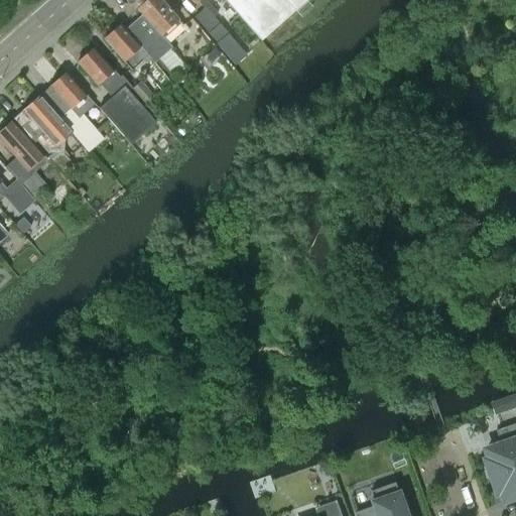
[(142,16),(126,30),(155,62),(158,59),(176,80),(187,70),(169,50),(171,48),(163,38),(179,24),(158,0),(148,0),(137,10),(142,16)]
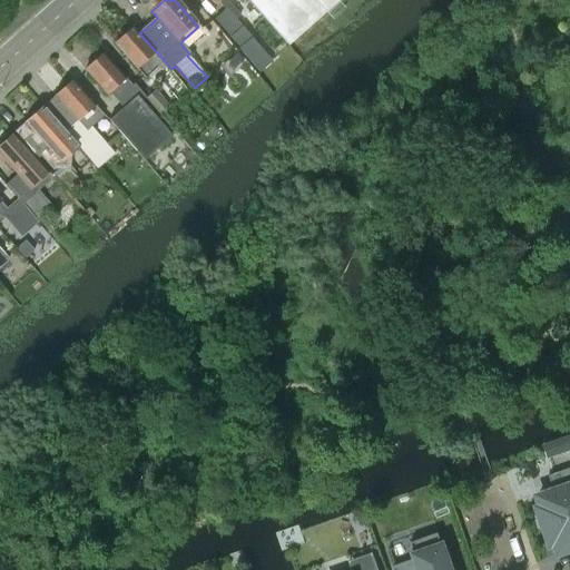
[(218,2),(226,10),(215,20),(241,48),(239,49),(259,72),(272,61),(242,27),(235,20),(239,17),(225,0),(210,0),(215,5),(218,2)]
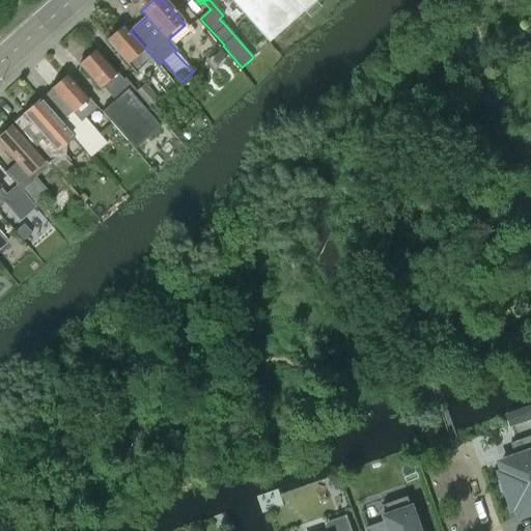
[(229,0),(268,43),(315,0),(229,0)]
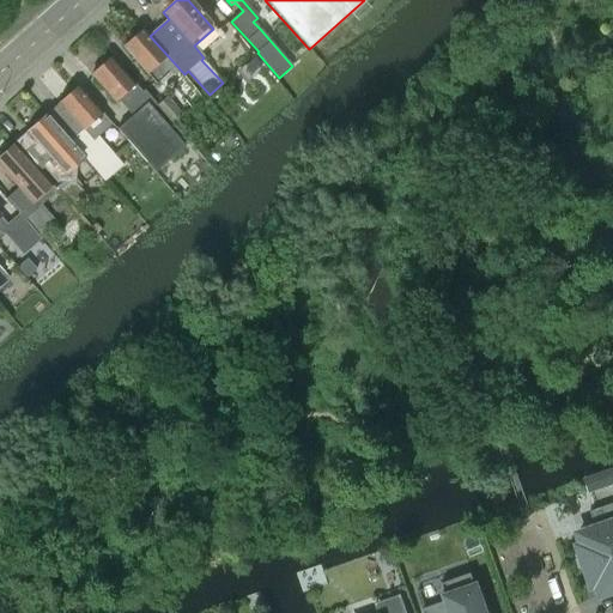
[(184,74),(150,36),(149,36),(143,30),(125,47),(156,84),(159,80),(163,85),(178,71),(183,76),(184,74)]
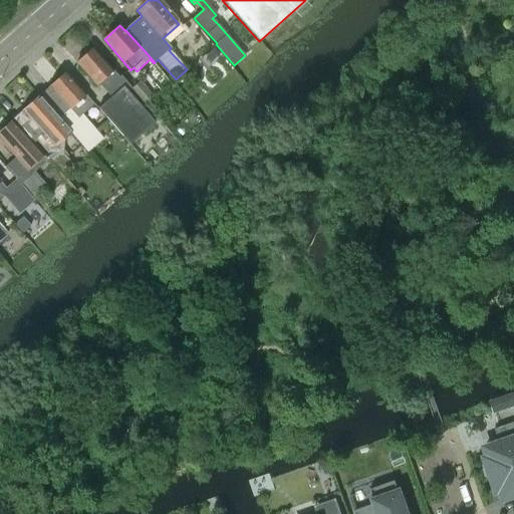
[(92,49),(77,63),(96,86),(99,83),(111,97),(123,87),(126,91),(131,88),(120,77),(118,79),(92,49)]
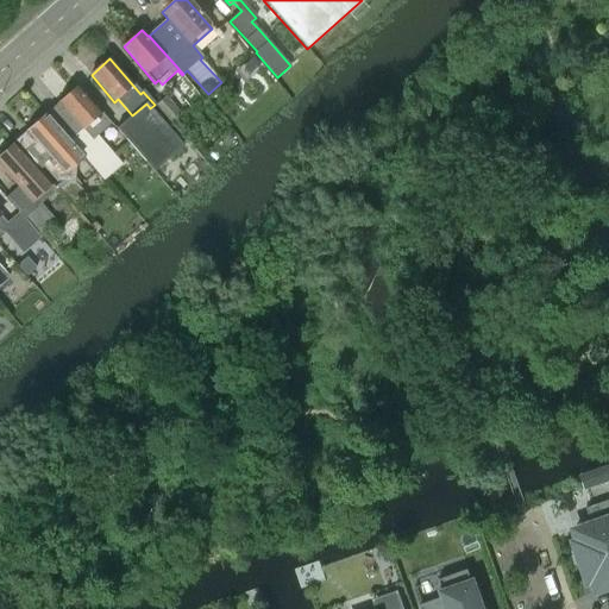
[(79,87),(48,114),(70,140),(105,180),(124,164),(98,136),(111,124),(79,87)]
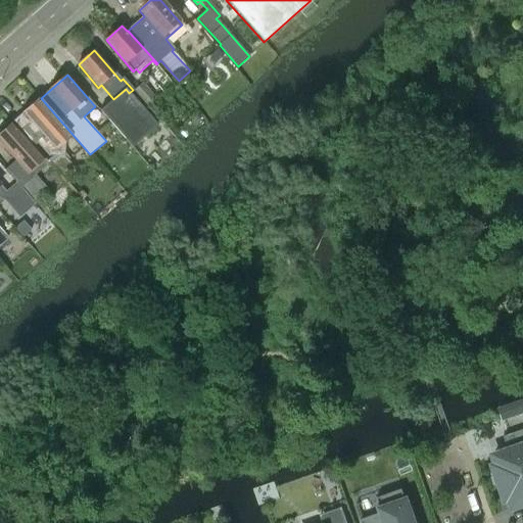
[(141,83),(133,91),(146,106),(155,98),(141,83)]
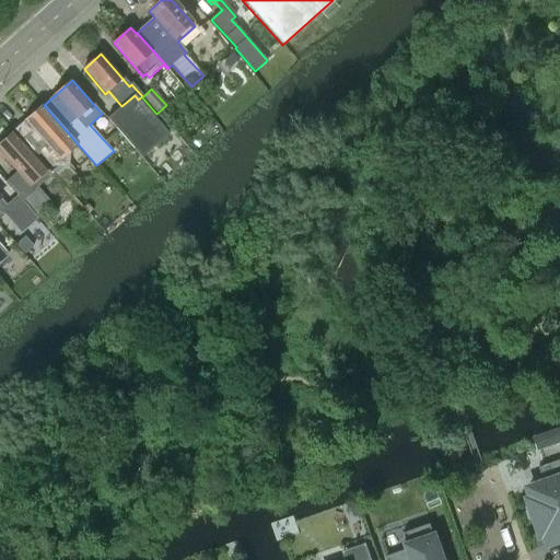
[(138,100),(135,95),(121,106),(107,119),(141,159),(168,135),(138,100)]
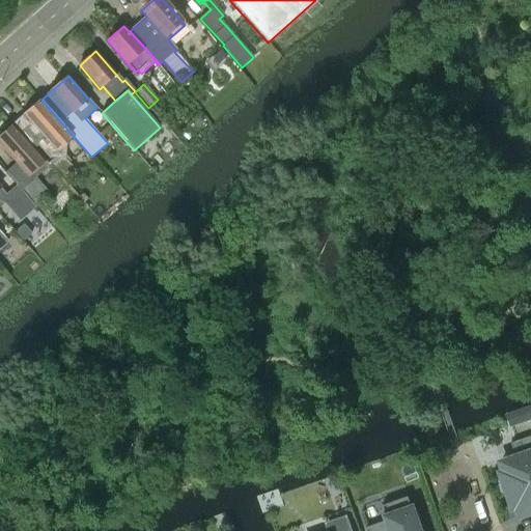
[(24,116),(12,126),(33,148),(37,144),(50,158),(73,138),(60,123),(61,122),(42,100),(24,115),(24,116)]
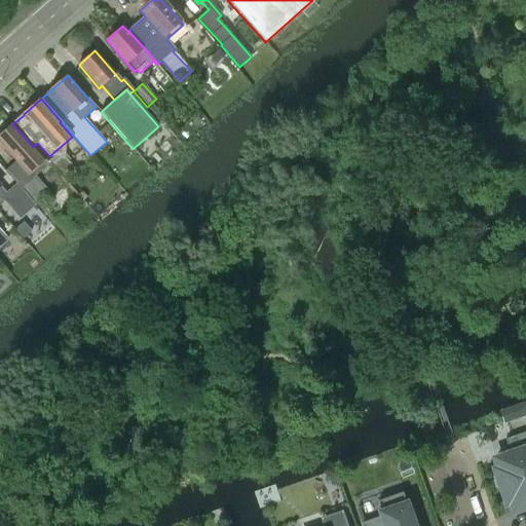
[(45,161),(33,147),(12,124),(0,135),(0,143),(16,161),(6,171),(37,205),(50,193),(36,177),(34,178),(30,175),(45,161)]
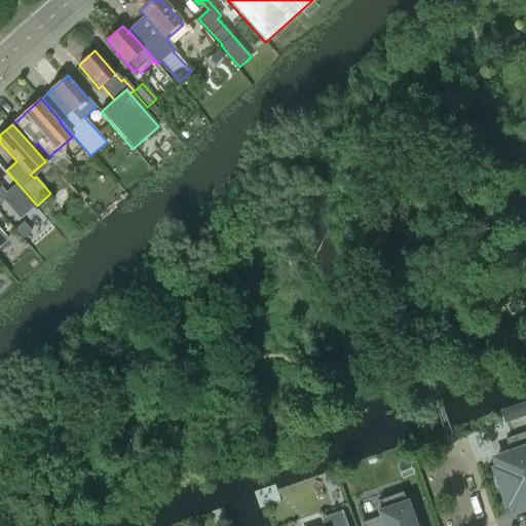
[(57,173),(71,160),(62,151),(48,163),(57,173)]
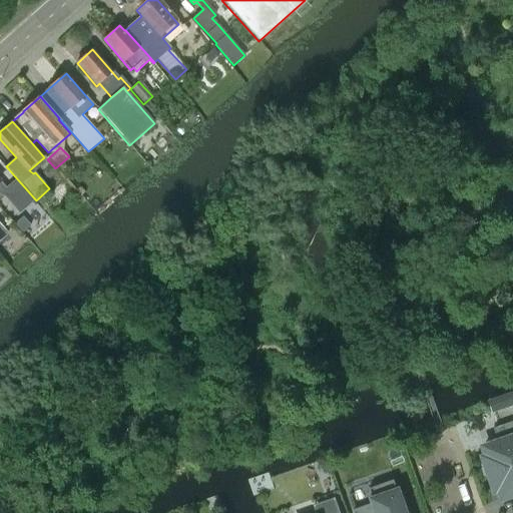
[(0,194),(1,193),(15,209),(19,214),(23,211),(35,201),(16,179),(6,188),(0,180),(0,194)]
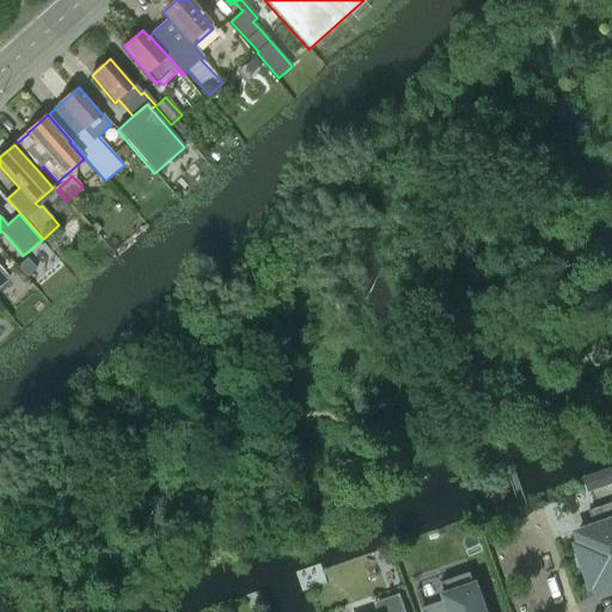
[(26,258),(17,267),(26,277),(36,269),(26,258)]
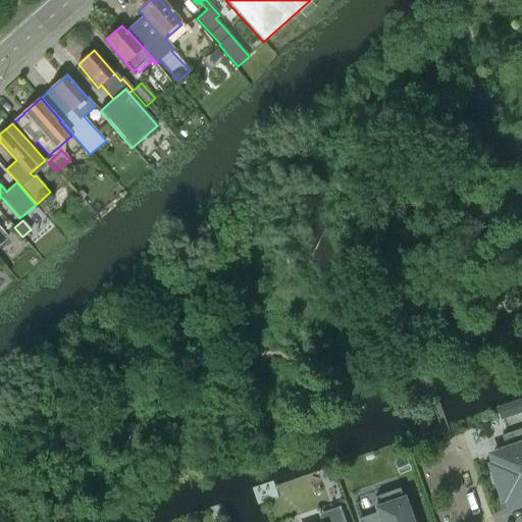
[(0,229),(0,246),(8,240),(0,229)]
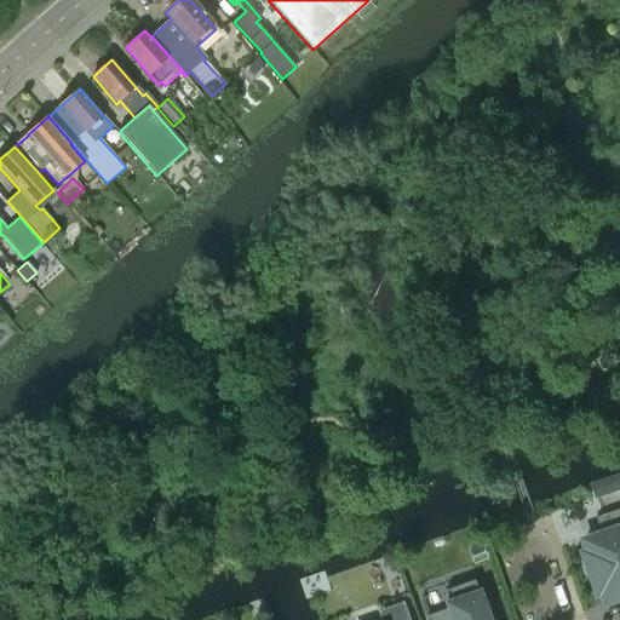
[(619,472),(590,484),(595,499),(619,491),(619,472)]
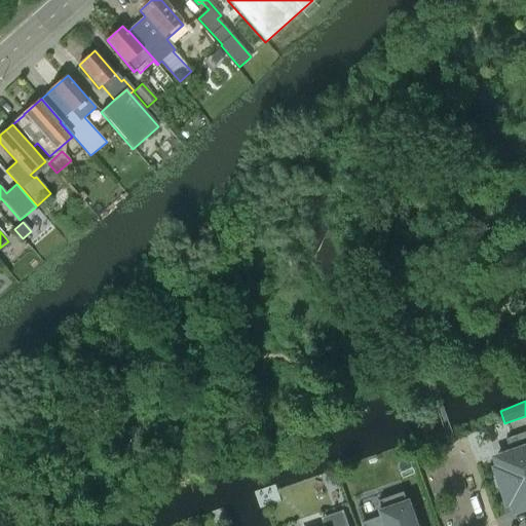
[(497,474),(502,486),(525,477),(525,431),(506,439),(508,441),(509,441),(508,440),(514,438),(518,451),(496,458),(499,467),(496,468),(497,473),(496,473),(496,475),(497,474)]
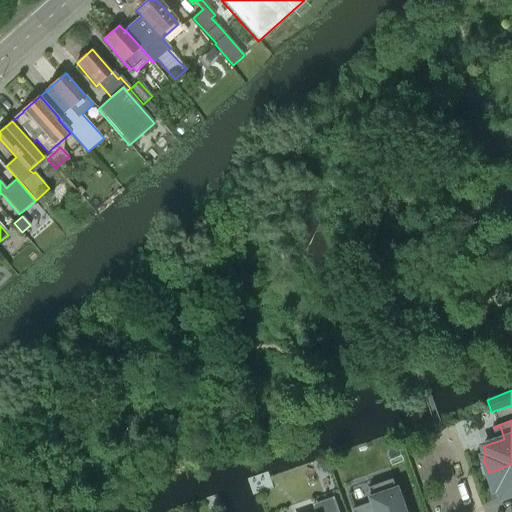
[(511,464),(489,473),(493,486),(492,486),(492,488),(494,487),(495,490),(498,489),(501,498),(511,494),(511,464)]
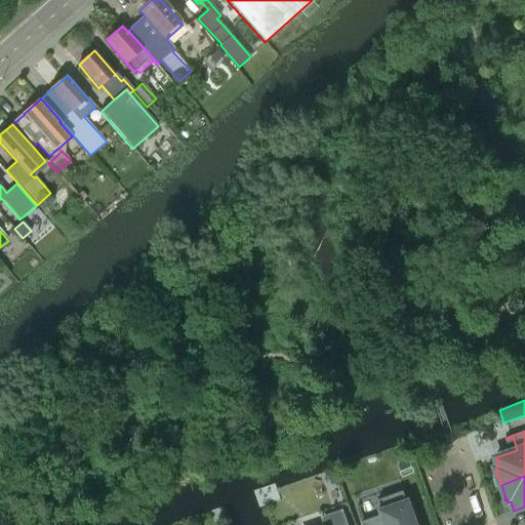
[(414,523),(403,490),(377,499),(384,515),(361,523),(361,524),(420,524),(418,522),(417,522),(414,523)]
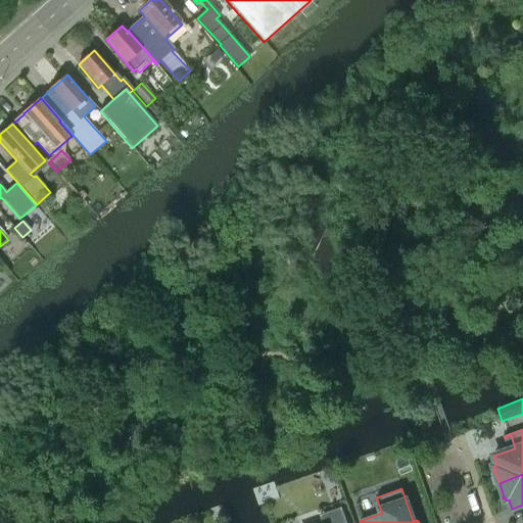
[(346,522),(342,508),(320,516),(322,522),(346,522)]
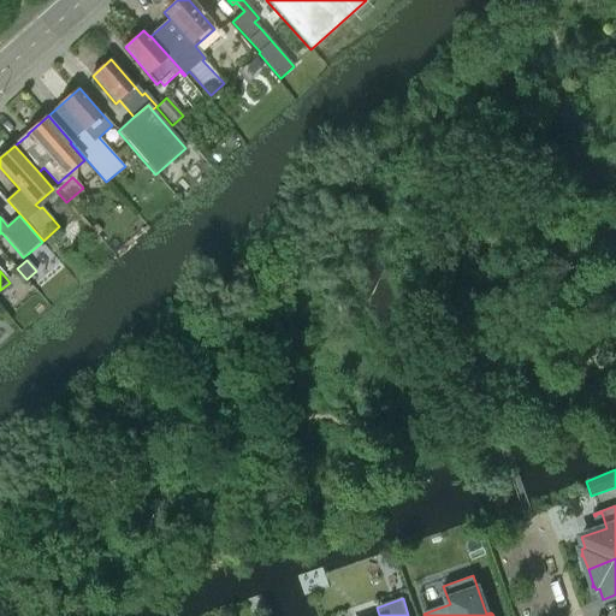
All buildings are outlined.
